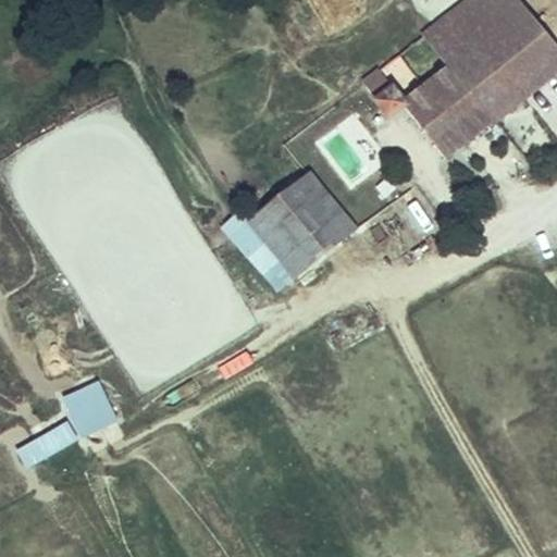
[(381,72),(364,84),(388,116),(405,106),(446,161),(556,72),(556,44),(522,0),(474,0),(425,37),(449,70),(405,103),(381,72)]
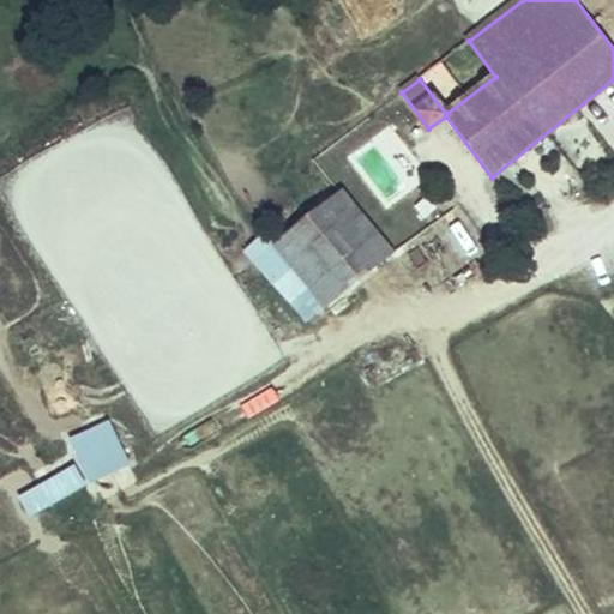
[(451,0),(473,26),(504,1),(503,0),(451,0)]
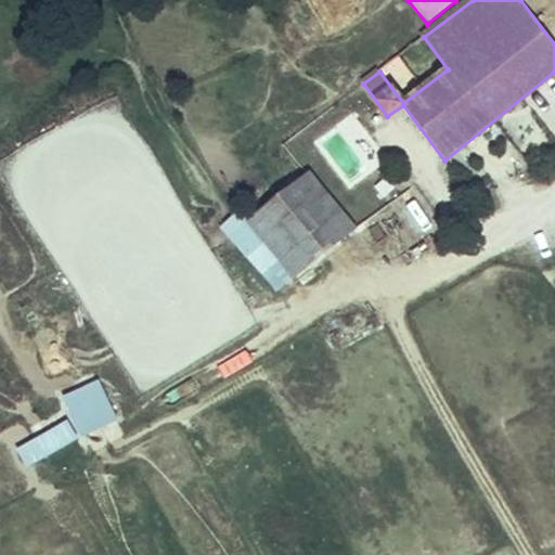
[(361,107),(344,120),(351,132),(370,119),(361,107)]
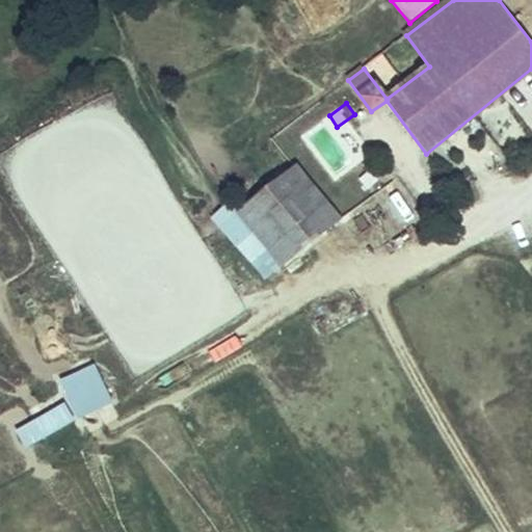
[(235,211),(283,266),(343,217),(298,162),(235,211)]
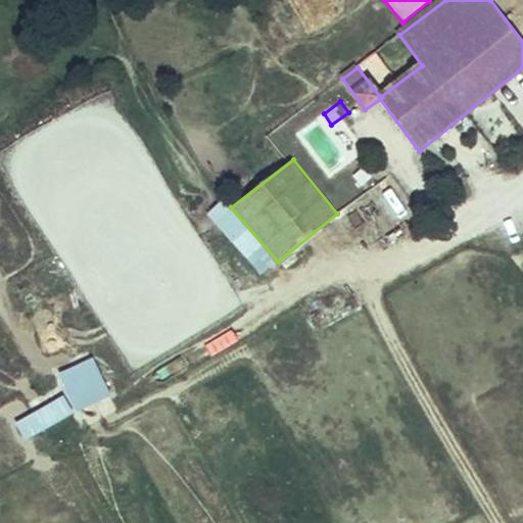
[(189,280),(132,311),(131,307),(109,320),(136,369),(236,315),(222,288),(200,300),(189,280)]
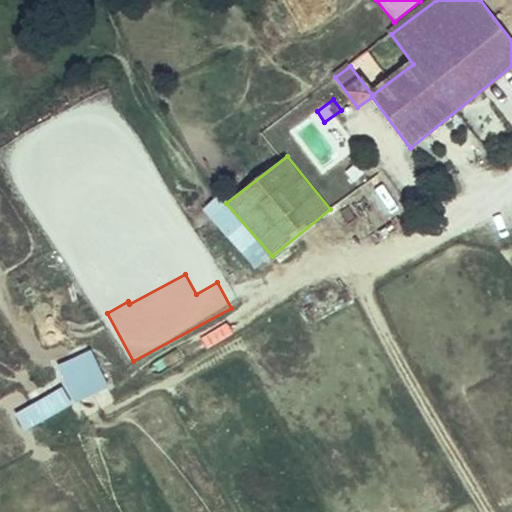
[(93,347),(58,363),(75,402),(111,386),(93,347)]
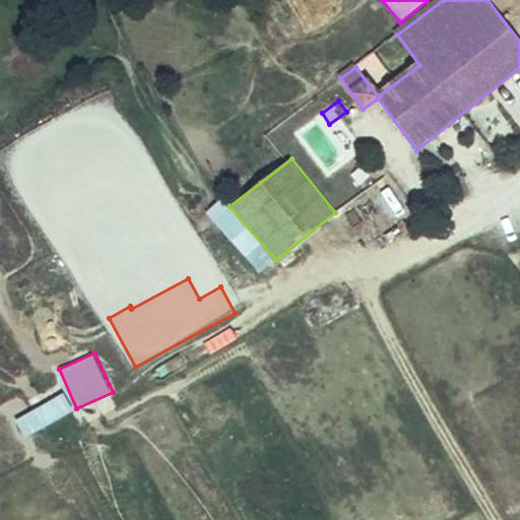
[(24,436),(75,412),(66,392),(14,415),(24,436)]
